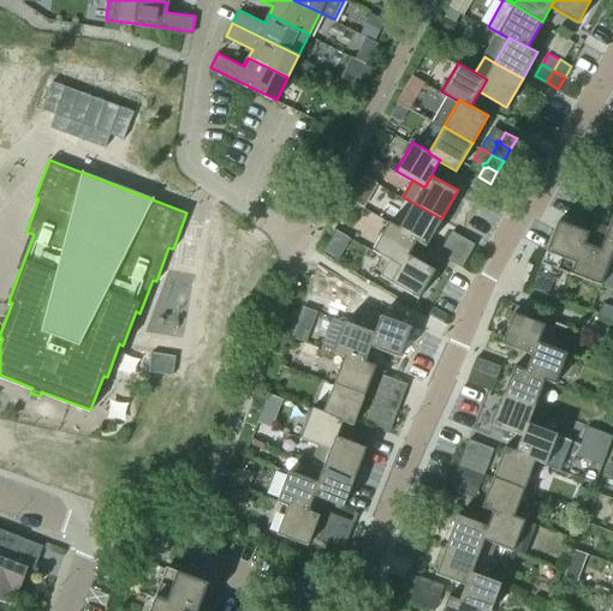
[(427,245),(441,219),(414,203),(399,227),(417,238),(416,239),(427,245)]
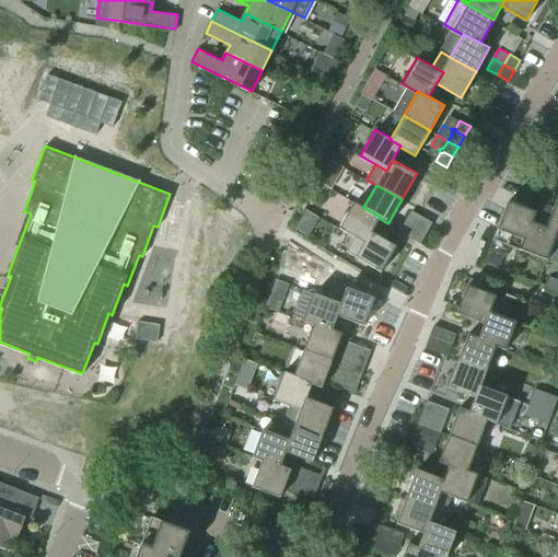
[(557,201),(556,200),(546,225),(532,221),(536,211),(508,200),(493,239),(547,258),(554,242),(557,243),(557,201)]
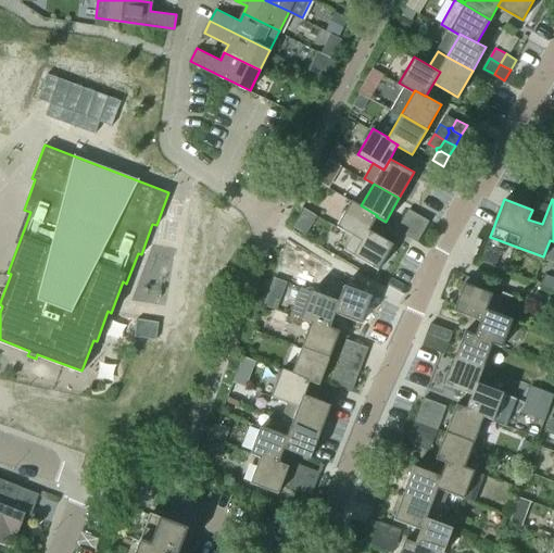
[(363,240),(369,229),(376,216),(377,215),(361,205),(352,200),(337,226),(344,229),(363,240)]
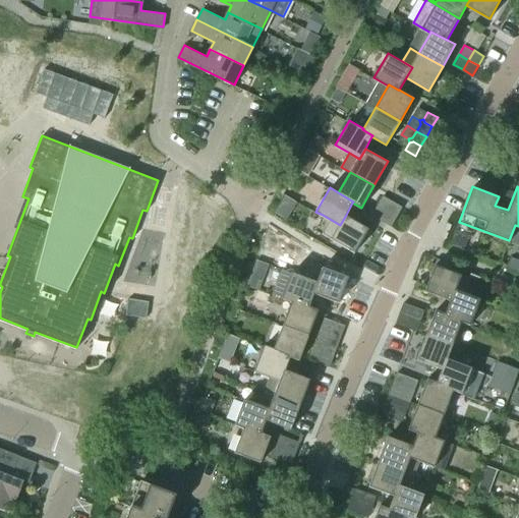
[(389,208),(393,200),(383,194),(378,205),(385,209),(389,208)]
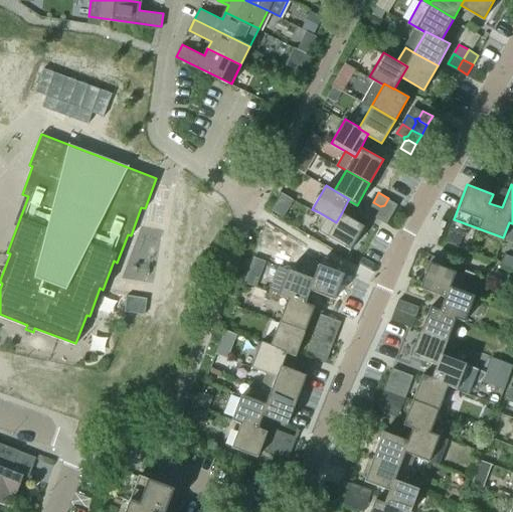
[(392,213),(397,203),(388,198),(384,205),(380,206),(381,210),(385,209),(392,213)]
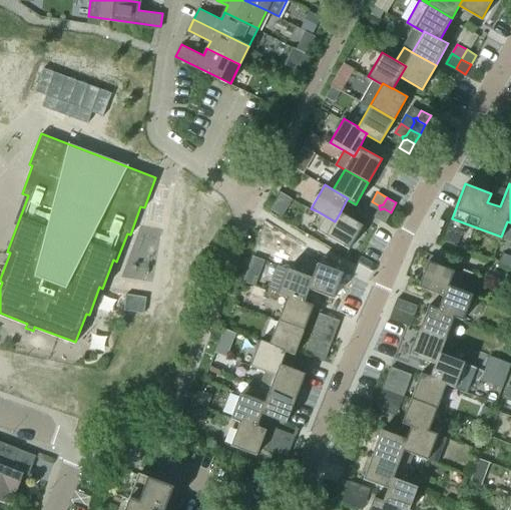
[(376,216),(386,221),(391,212),(384,208),(380,209),(376,216)]
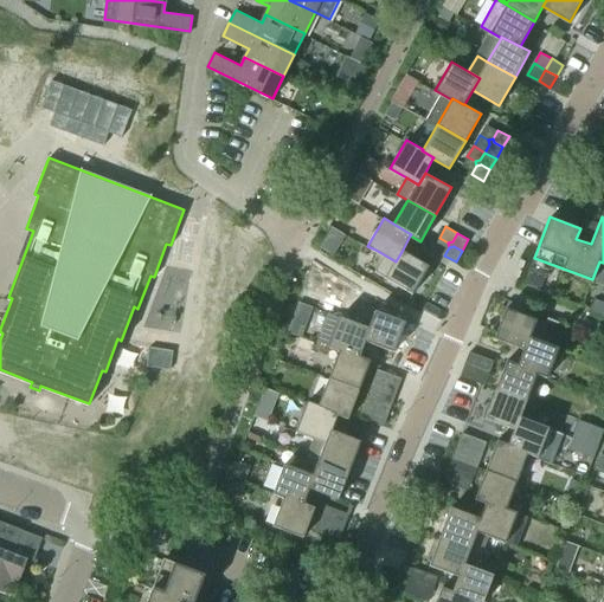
[(413,292),(429,265),(403,250),(396,261),(376,250),(366,266),(413,292)]
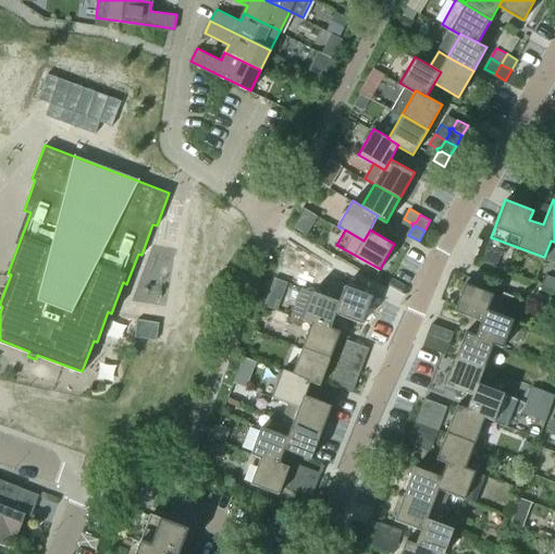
[(362,323),(373,295),(335,281),(330,297),(341,302),(336,312),(362,323)]
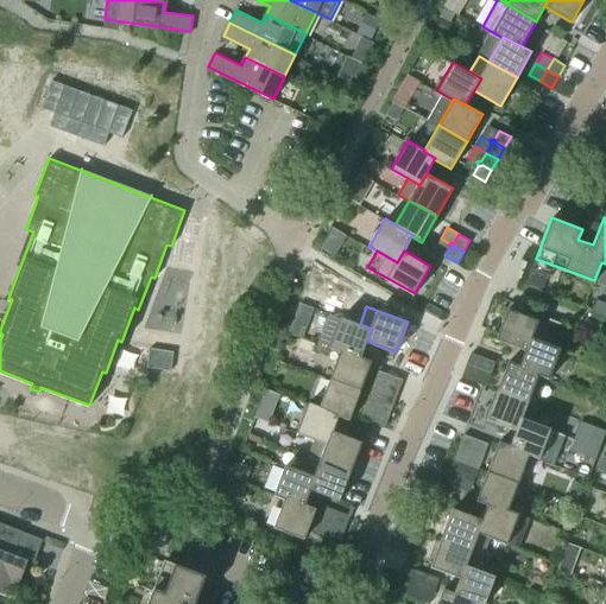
[(543,341),(549,324),(507,307),(497,338),(525,349),(530,336),(543,341)]
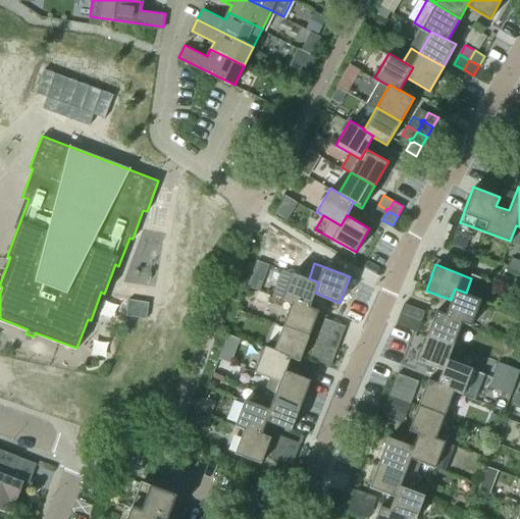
[(319,282),(309,278),(293,272),(282,298),(292,302),(293,301),(309,307),(310,306),(315,293),(319,282)]
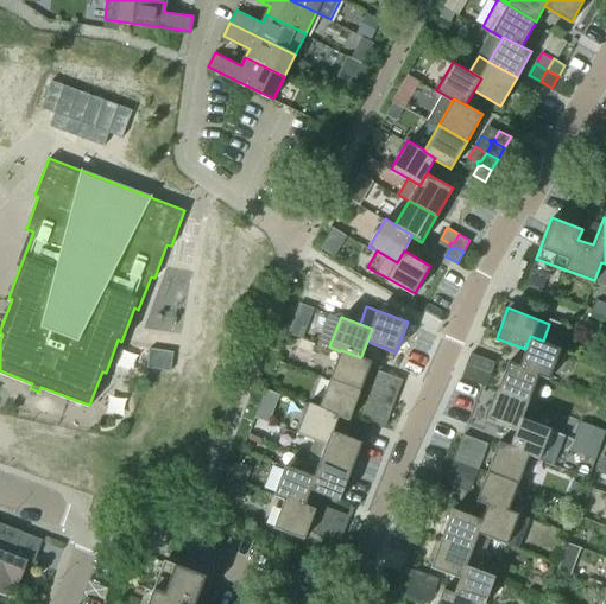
[(549,379),(561,348),(543,341),(530,336),(525,349),(519,364),(519,366),(540,373),(538,374),(549,379)]
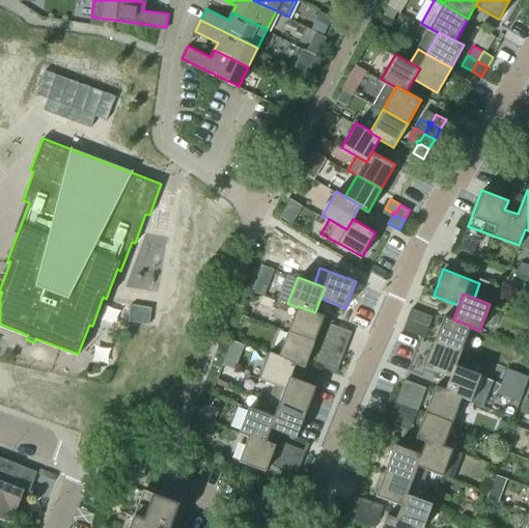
[(151,306),(132,303),(129,320),(149,323),(151,306)]
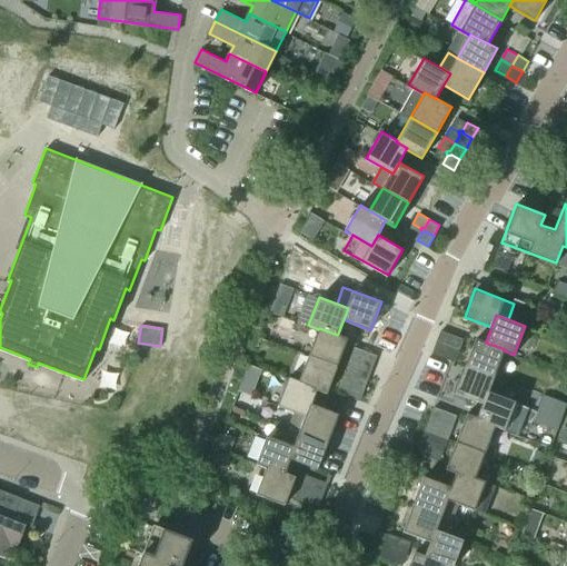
[(338,365),(348,337),(338,334),(337,335),(319,328),(318,329),(309,355),(338,365)]
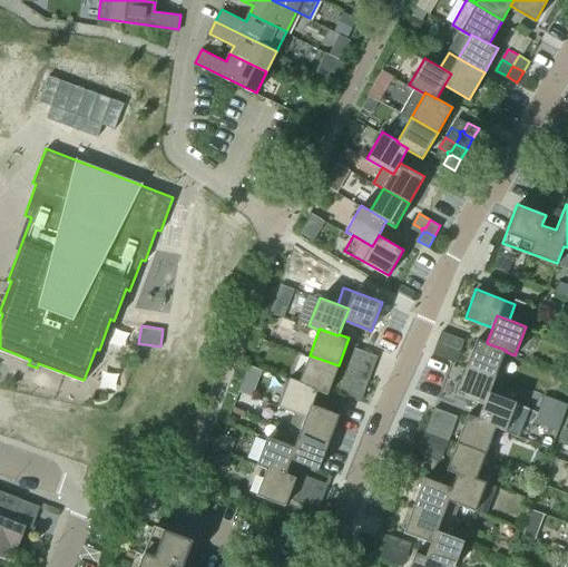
[(446,344),(451,343),(453,334),(442,330),(438,341),(446,344)]
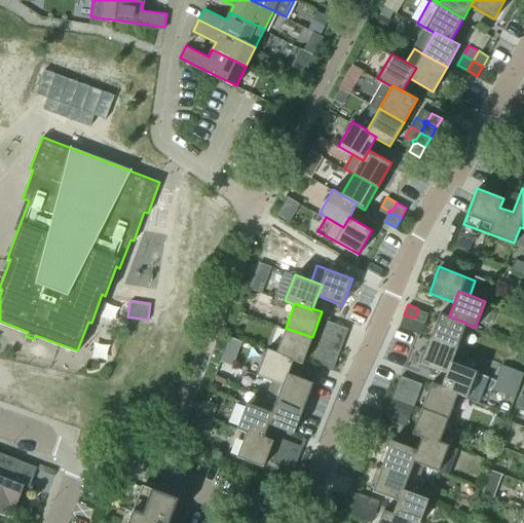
[(457,346),(465,324),(466,323),(449,316),(449,315),(440,311),(431,336),(457,346)]
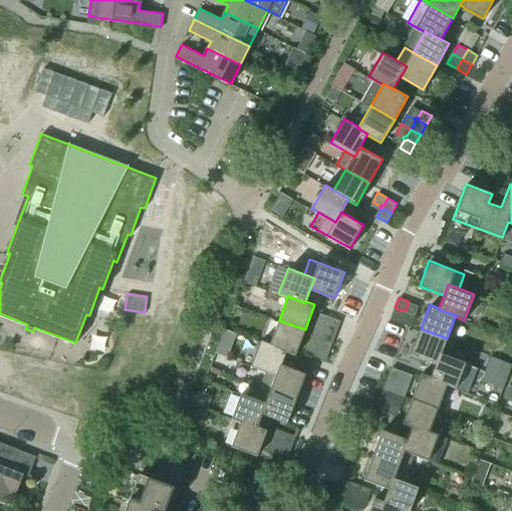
[(404,314),(408,312),(407,309),(402,310),(395,307),(391,318),(401,322),(404,314)]
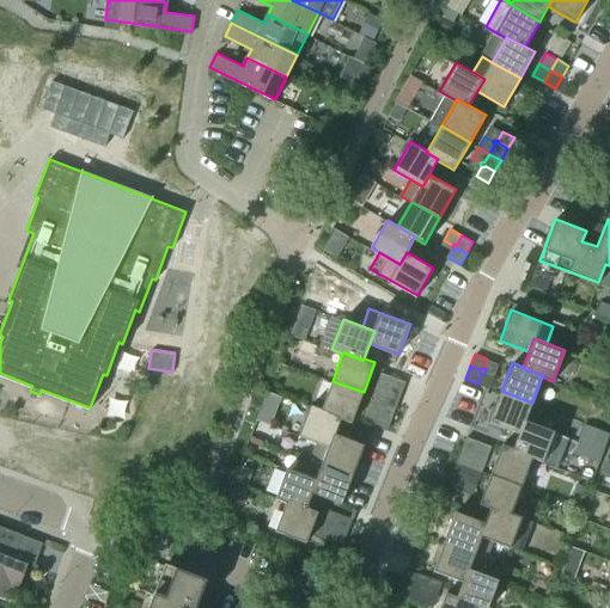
[(490,387),(495,375),(486,372),(481,374),(477,384),(490,387)]
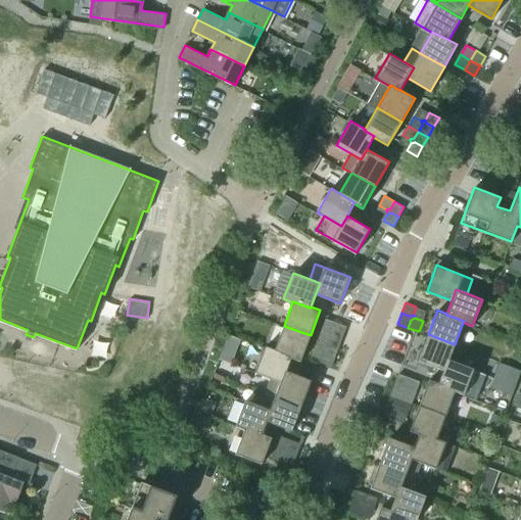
[(334,332),(342,335),(346,325),(336,322),(333,329),(334,332)]
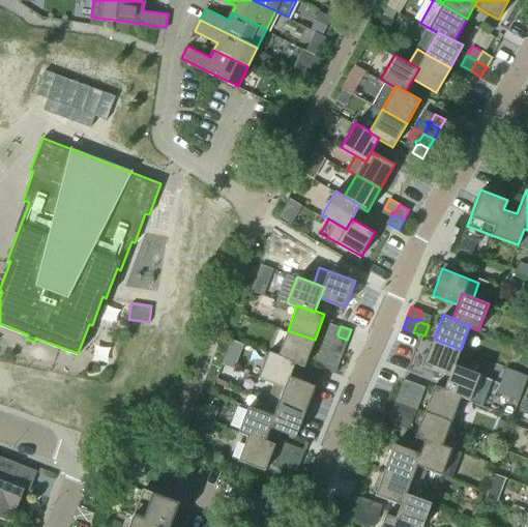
[(304,366),(315,340),(288,330),(279,354),(279,355),(295,361),(295,362),(304,366)]
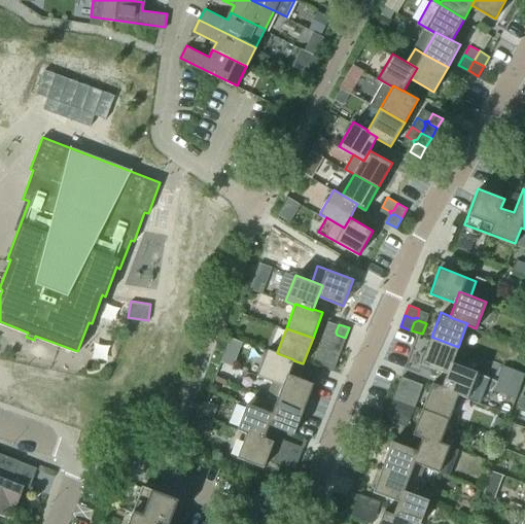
[(334,338),(331,334),(324,330),(320,341),(330,345),(334,338)]
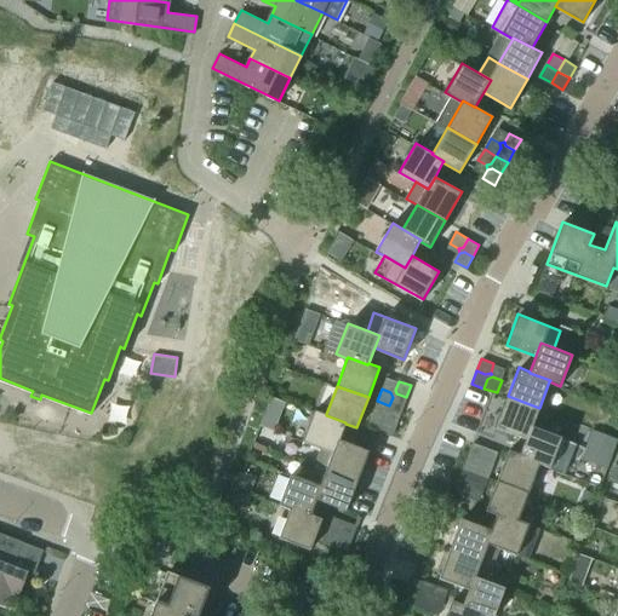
[(402,410),(406,397),(396,393),(395,390),(390,392),(393,397),(389,406),(402,410)]
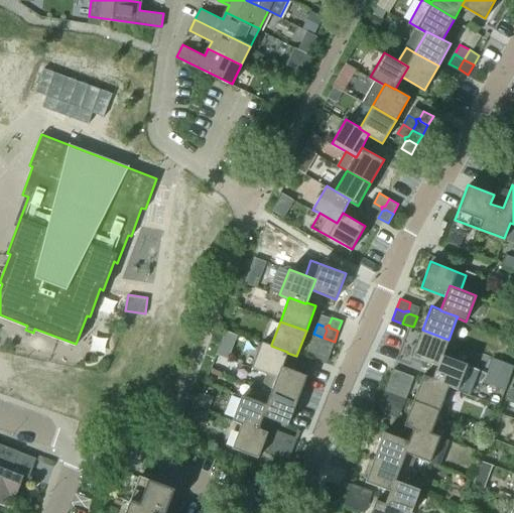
[(458,343),(448,340),(422,330),(413,356),(437,365),(441,354),(452,358),(458,343)]
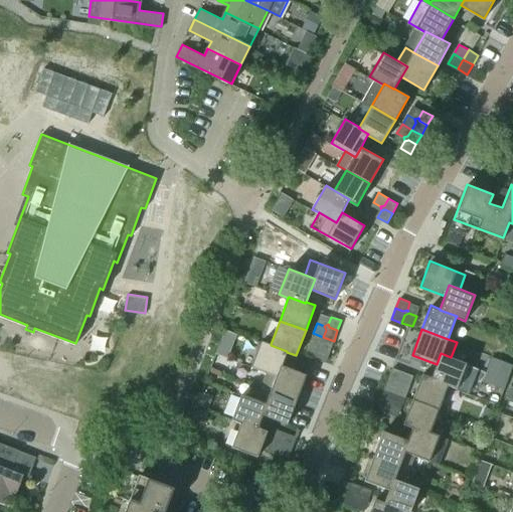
[(321,344),(323,337),(313,333),(309,343),(317,346),(321,344)]
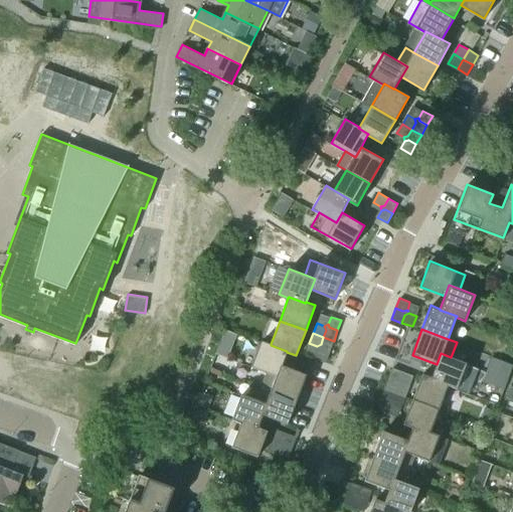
[(330,351),(334,341),(323,337),(321,344),(317,346),(318,350),(322,348),(330,351)]
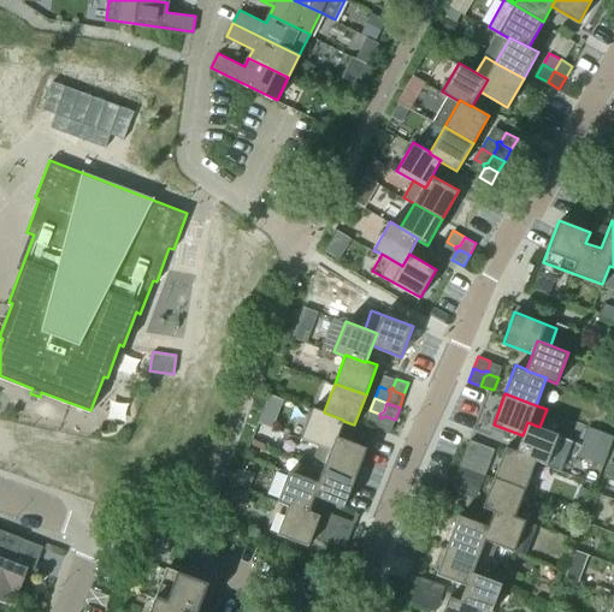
[(332,449),(337,435),(343,421),(343,420),(324,413),(324,411),(313,406),(302,438),(320,444),(332,449)]
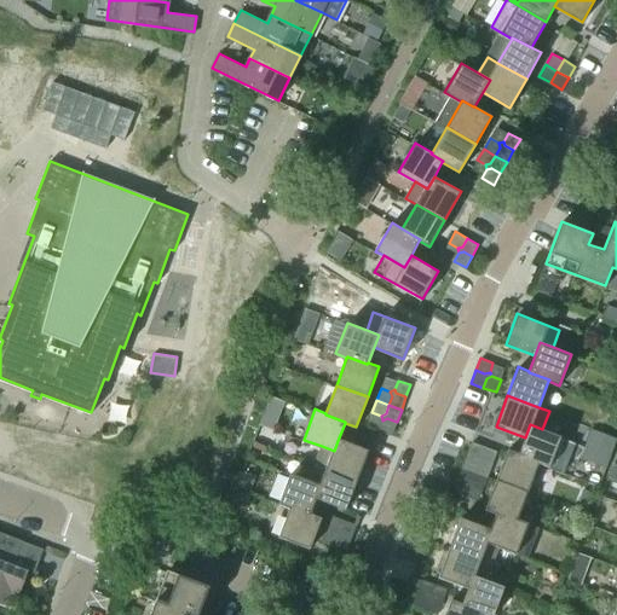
[(379,429),(392,434),(397,422),(387,418),(382,421),(379,429)]
